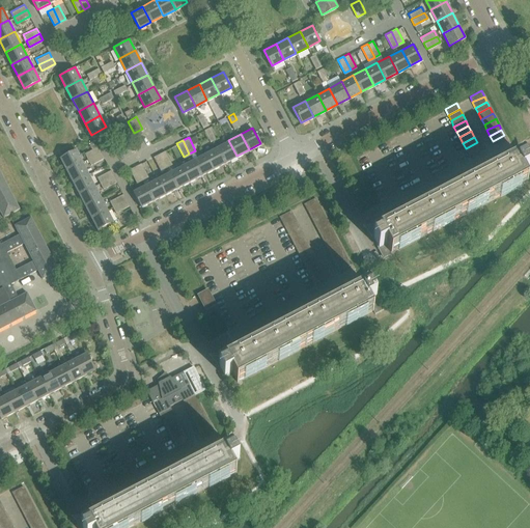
[(236,156),(228,140),(217,146),(225,162),(236,156)]
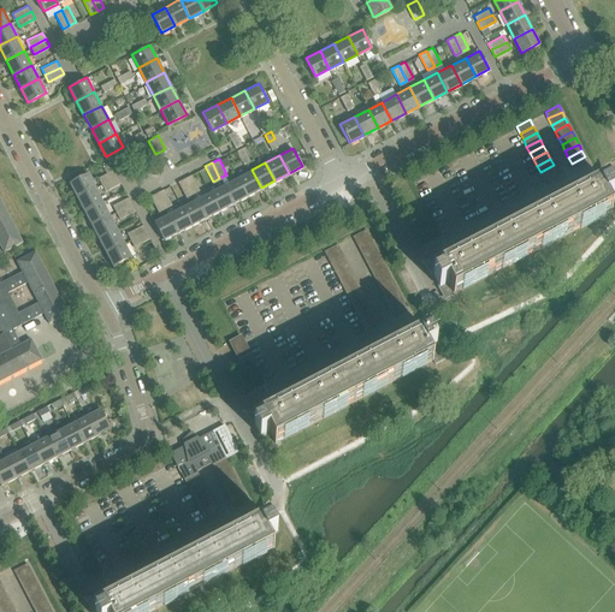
[(554,165),(540,172),(543,178),(557,172),(554,165)]
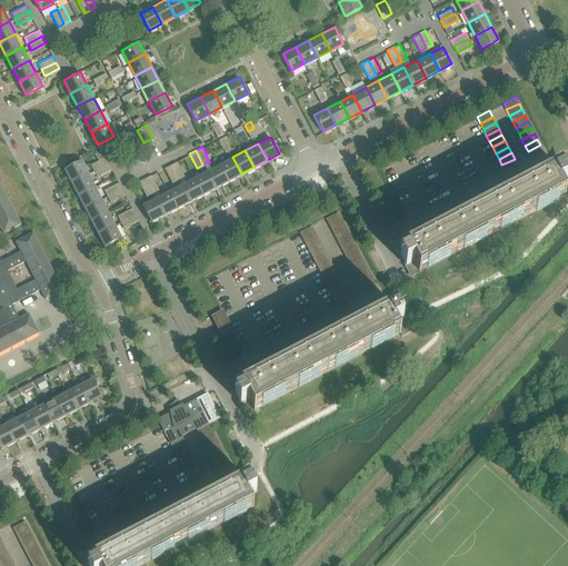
[(93,169),(108,162),(105,156),(90,164),(93,169)]
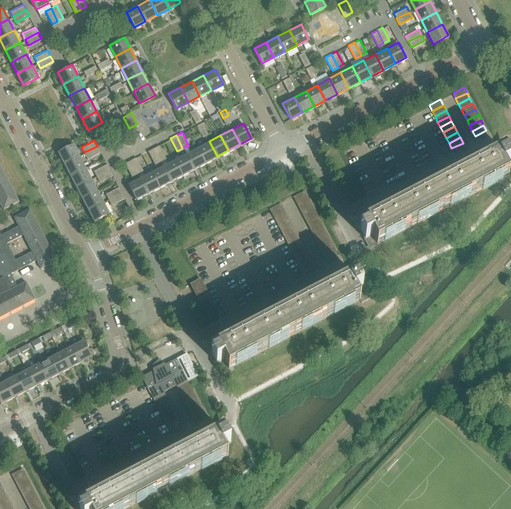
[(217,156),(209,141),(197,147),(205,163),(217,156)]
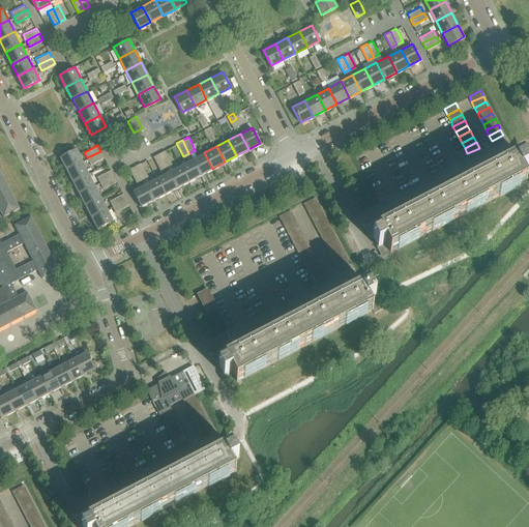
[(66,169),(82,159),(76,148),(60,156),(66,169)]
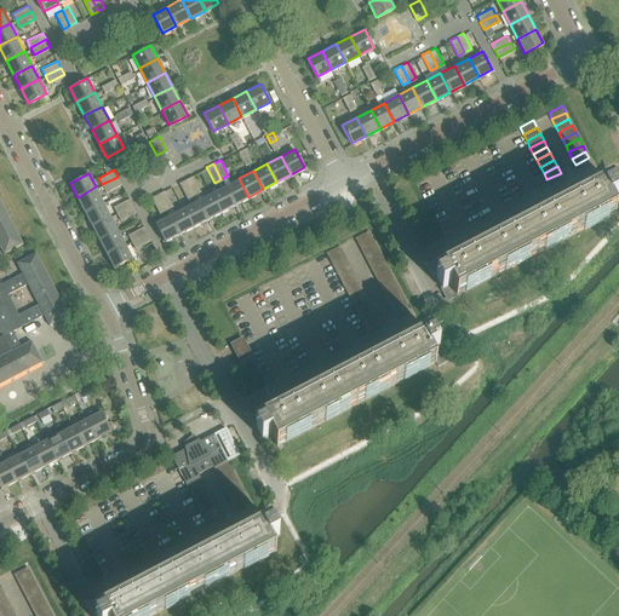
[(191,174),(185,178),(193,194),(200,190),(191,174)]
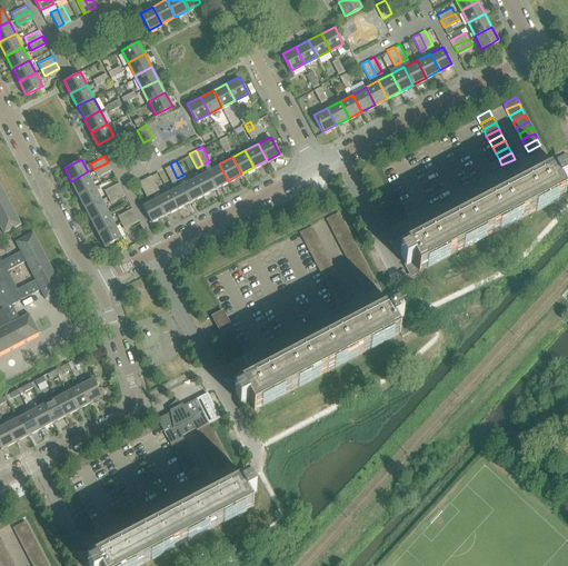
[(542,166),(409,236),(399,240),(402,247),(398,249),(400,254),(399,254),(405,264),(410,274),(419,269),(420,268),(564,194),(565,192),(559,182),(567,179),(562,168),(561,169),(560,165),(555,168),(551,161),(542,166)]
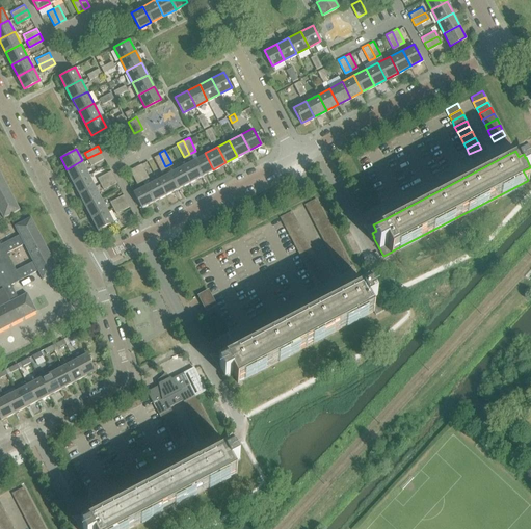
[(101,152),(87,158),(89,164),(104,157),(101,152)]
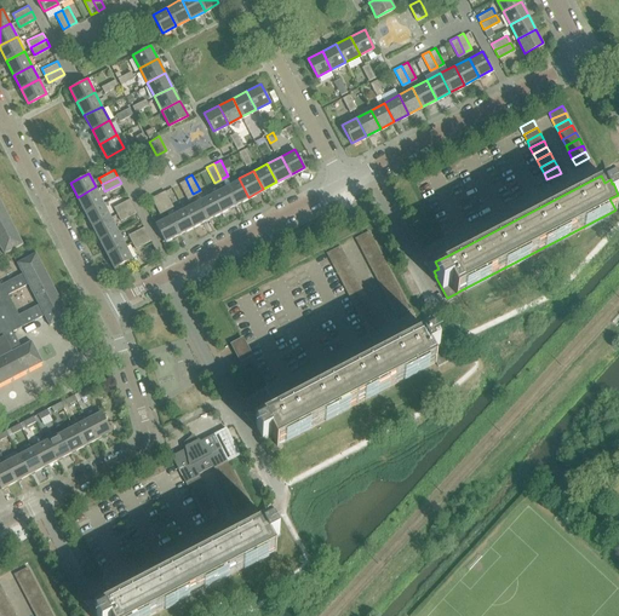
[(185,178),(178,182),(187,197),(193,194),(185,178)]
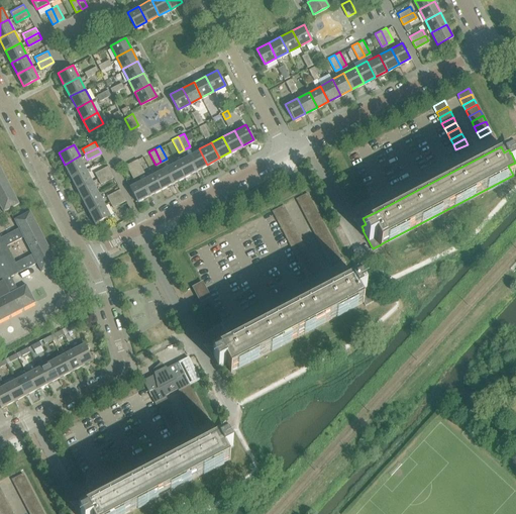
[(207,165),(199,148),(187,155),(195,171),(207,165)]
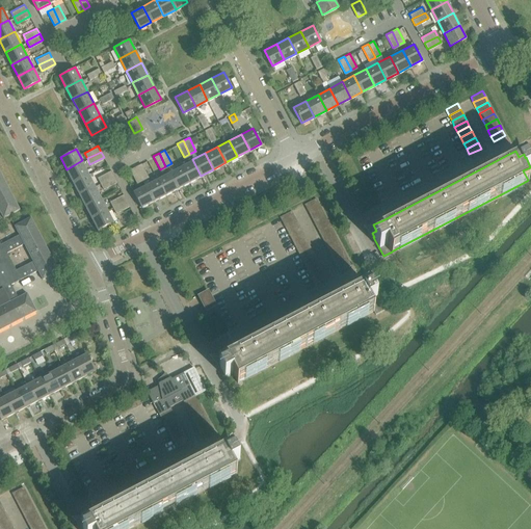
[(181,165),(189,182),(201,176),(192,159),(181,165)]
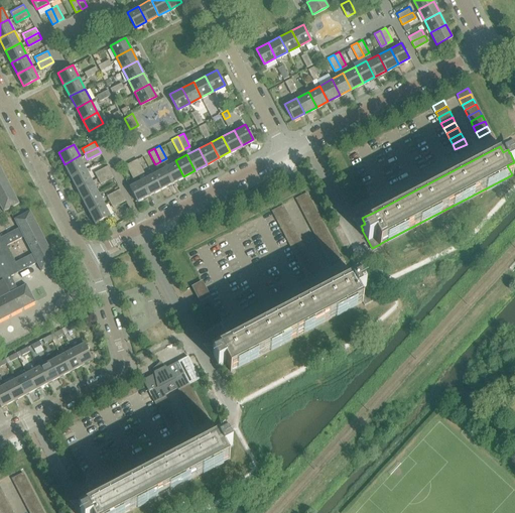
[(71,175),(86,167),(80,155),(65,164),(71,175)]
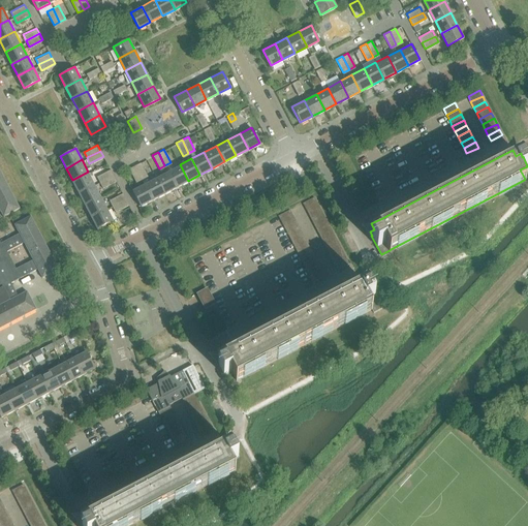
[(134,164),(141,178),(147,175),(140,161),(134,164)]
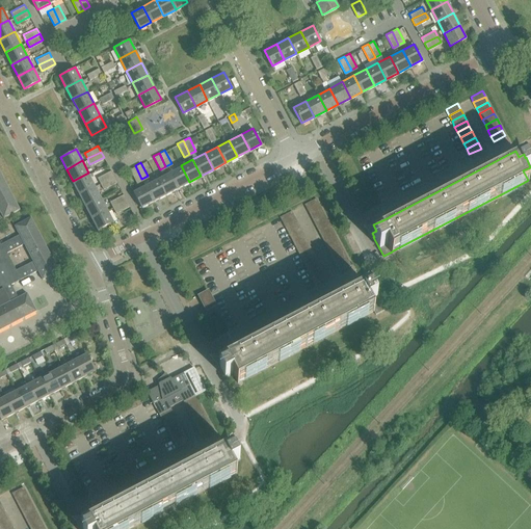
[(141,179),(135,165),(129,168),(136,182),(141,179)]
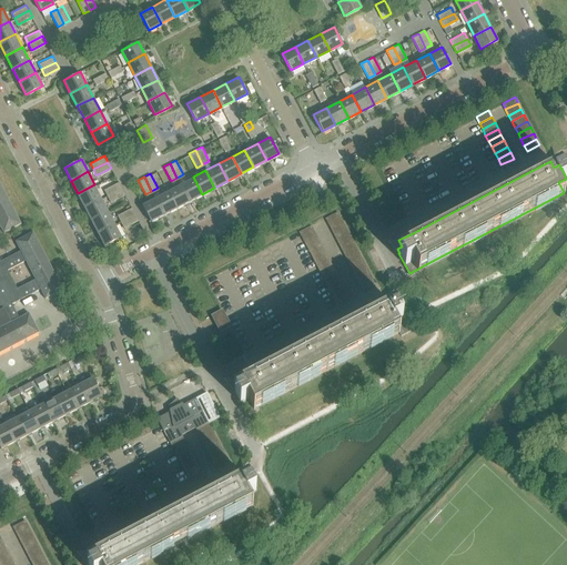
[(180,183),(189,201),(202,194),(193,177),(180,183)]
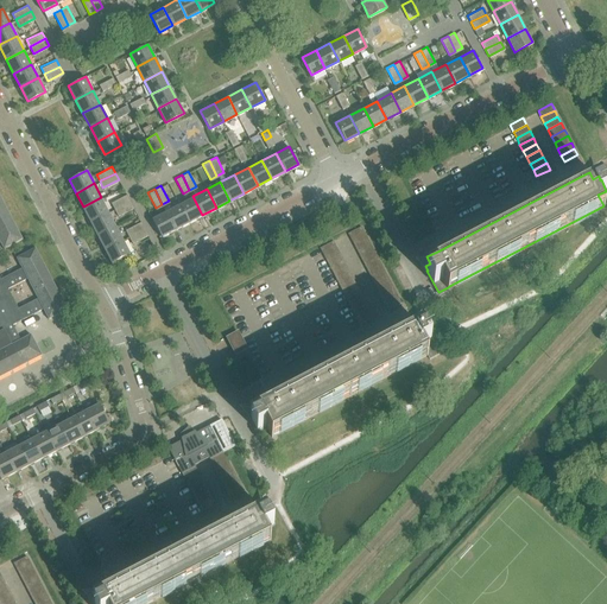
[(0,373),(40,353),(30,332),(19,338),(12,323),(43,307),(49,317),(63,310),(68,307),(67,305),(36,246),(35,246),(16,256),(21,267),(0,278),(0,241),(4,248),(10,245),(23,237),(21,234),(0,194),(0,373)]
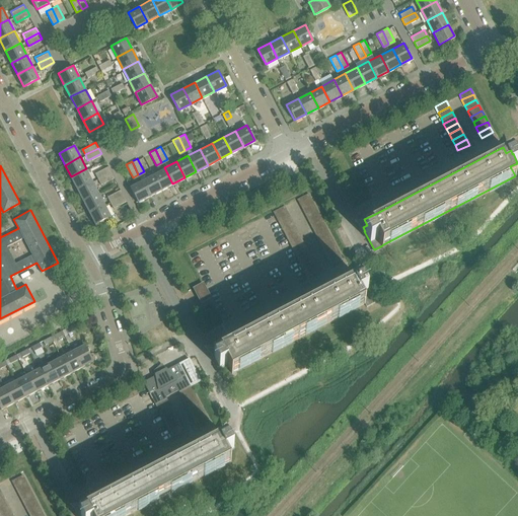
[(97,177),(111,170),(107,165),(94,172),(97,177)]
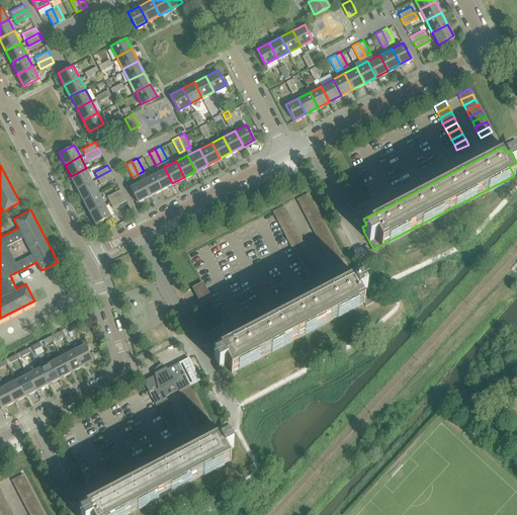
[(152,174),(160,189),(172,183),(164,167),(152,174)]
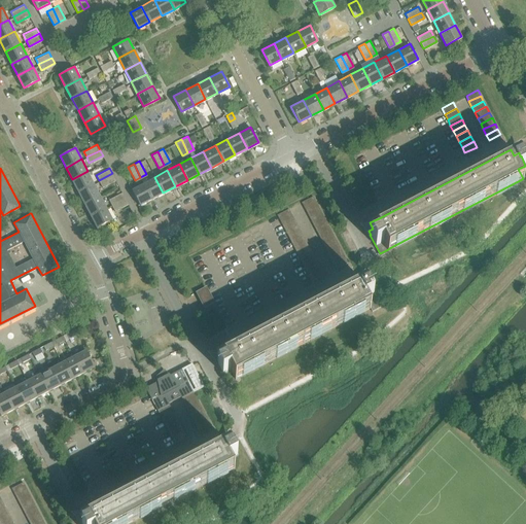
[(78,191),(94,183),(88,171),(72,179),(78,191)]
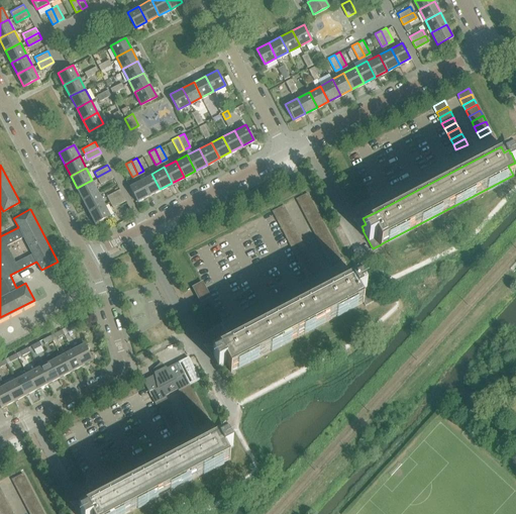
[(110,170),(97,177),(100,183),(113,176),(110,170)]
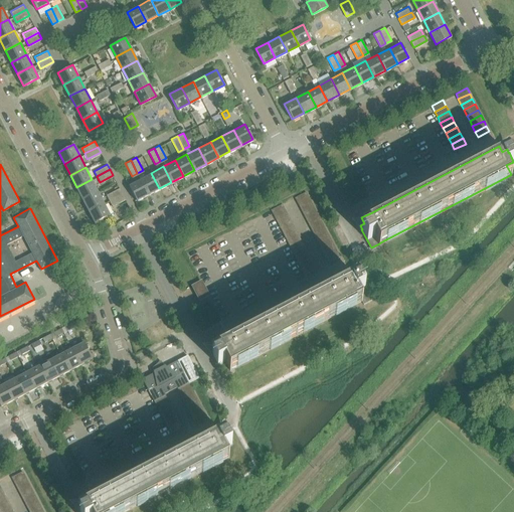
[(140,179),(148,194),(159,188),(151,173),(140,179)]
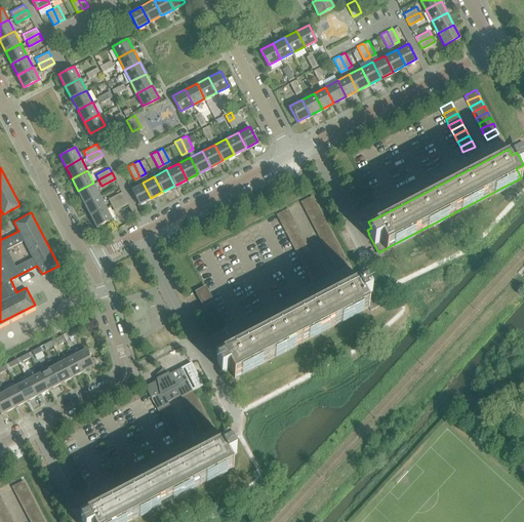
[(84,202),(99,194),(93,183),(78,191),(84,202)]
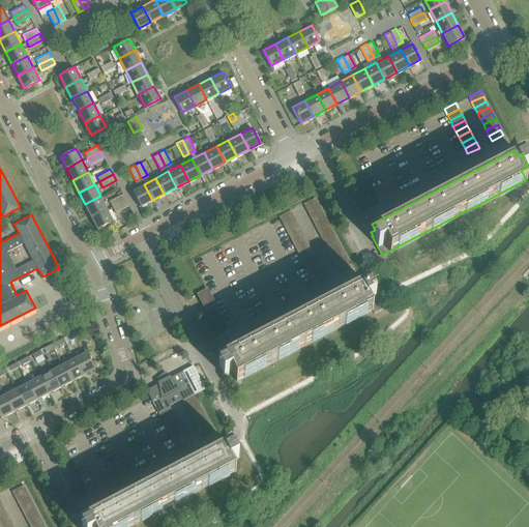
[(133,191),(141,206),(152,200),(144,184),(133,191)]
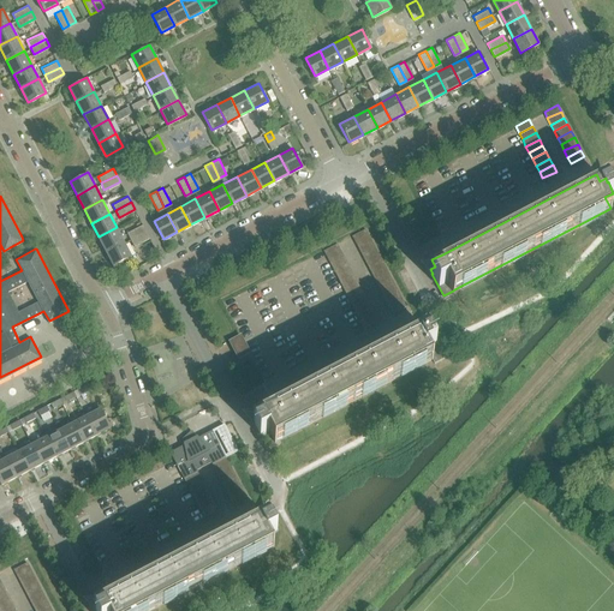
[(130,238),(145,231),(142,223),(126,232),(130,238)]
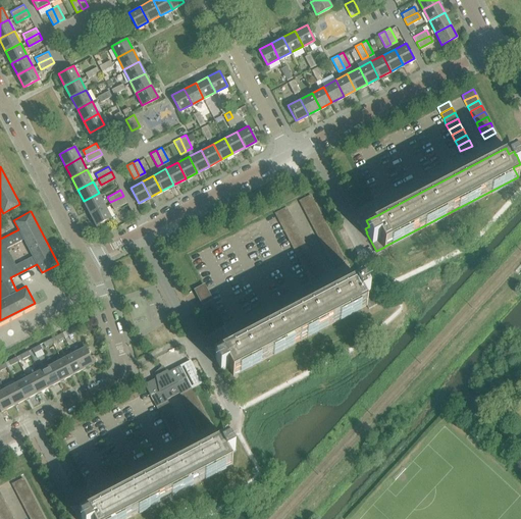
[(90,213),(106,205),(99,193),(84,201),(90,213)]
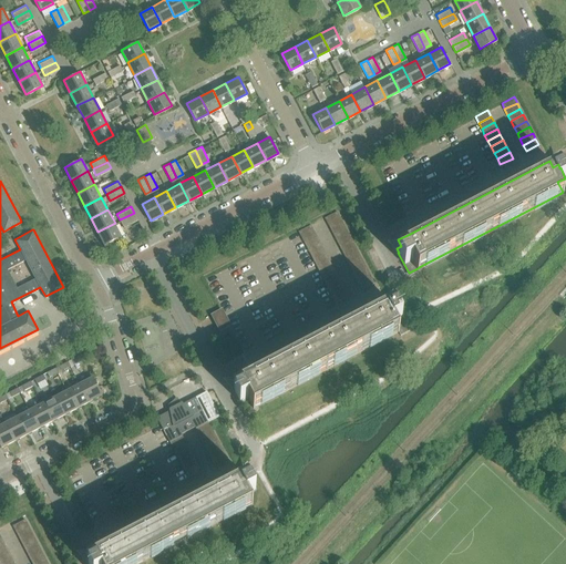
[(327,222),(339,215),(336,209),(323,216),(327,222)]
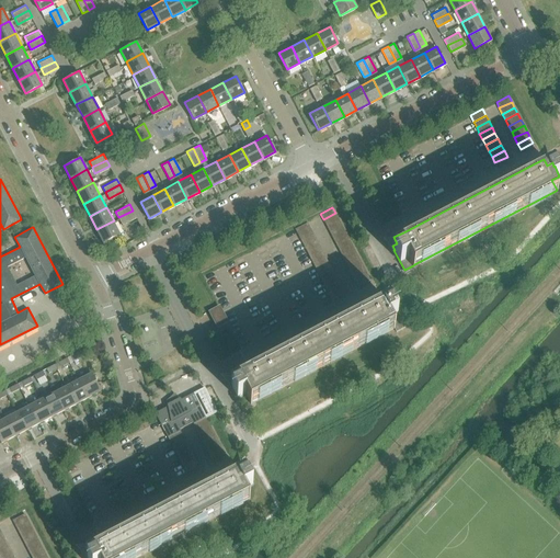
[(133,211),(118,217),(122,224),(136,216),(133,211)]
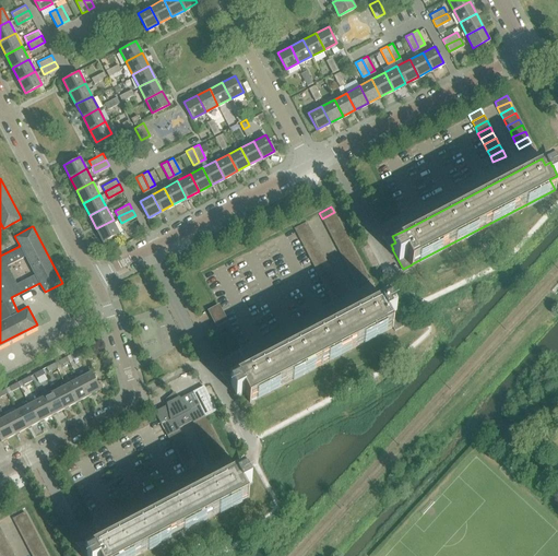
[(325,225),(337,219),(334,212),(322,219),(325,225)]
